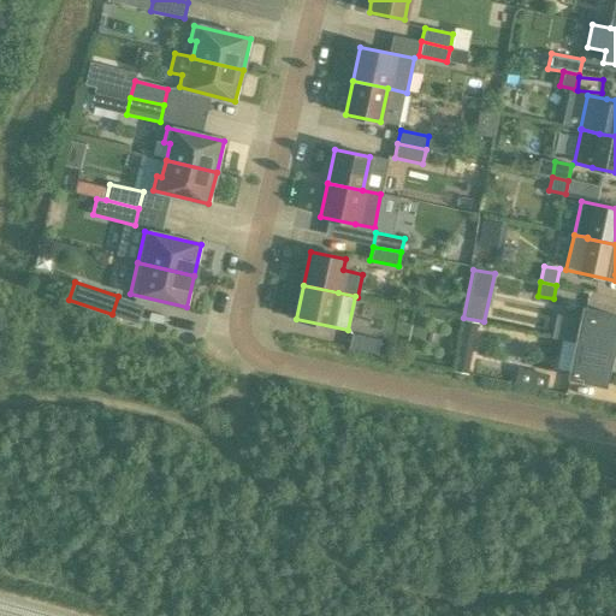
[(552,338),(576,343),(611,351),(615,326),(615,315),(584,309),(581,321),(557,317),(552,338)]
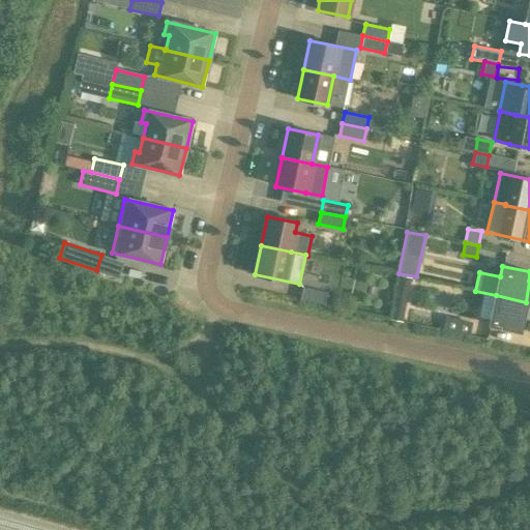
[(395,290),(408,292),(411,278),(399,275),(395,290)]
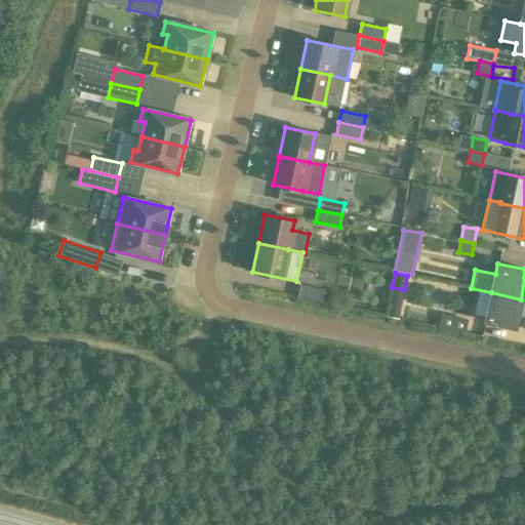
[(324,290),(299,285),(297,297),(321,303),(324,290)]
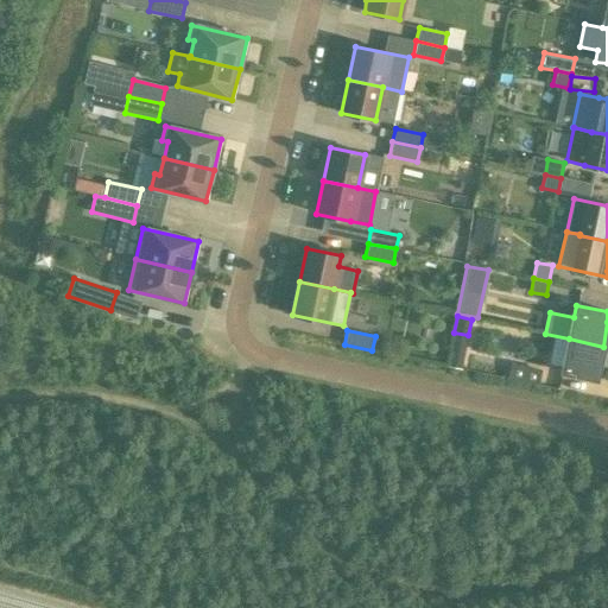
[(603,347),(569,339),(562,373),(596,380),(603,347)]
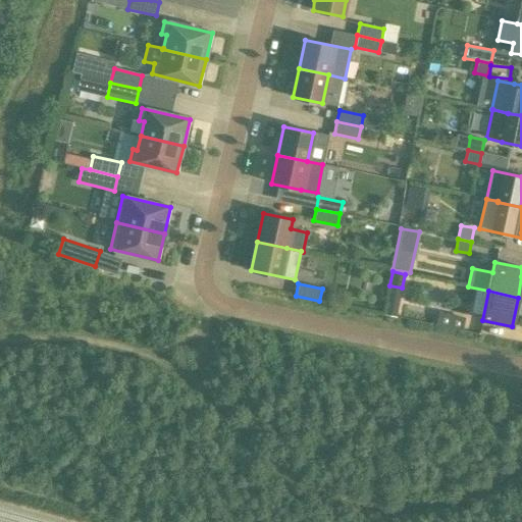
[(399,303),(386,301),(384,313),(383,315),(396,317),(396,316),(399,303)]
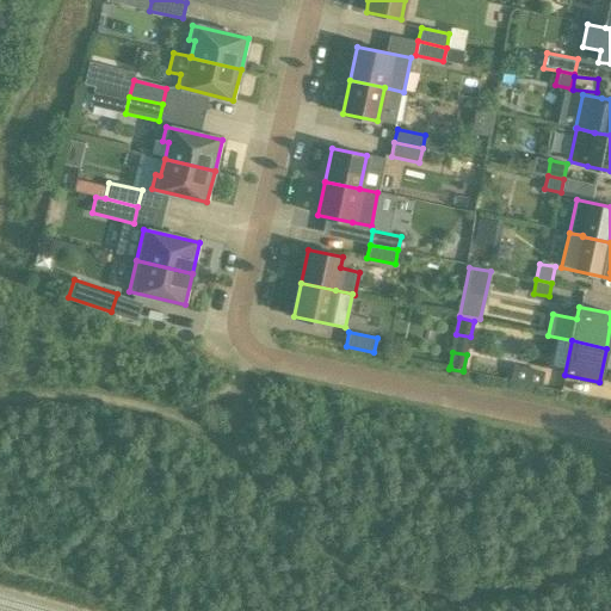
[(539,387),(543,372),(514,366),(512,381),(539,387)]
